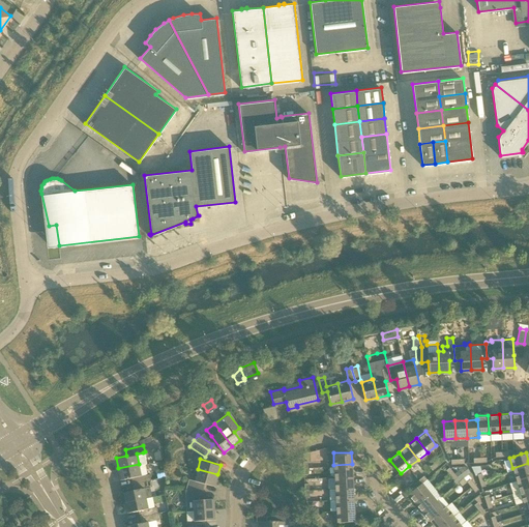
[(528,474),(528,463),(512,468),(517,479),(528,474)]
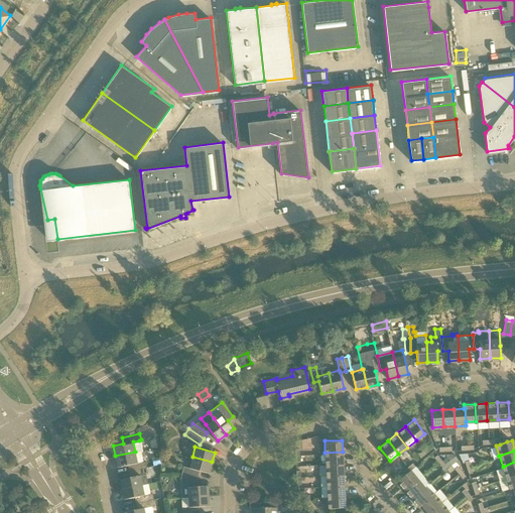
[(127,464),(129,470),(146,466),(145,460),(137,461),(135,452),(115,456),(117,466),(127,464)]
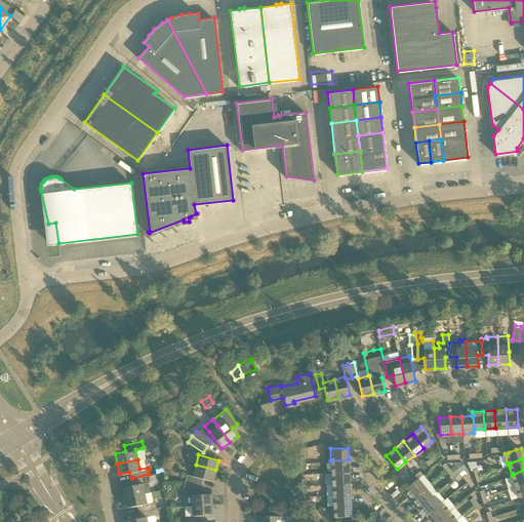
[(331,471),(349,471),(349,459),(330,460),(331,471)]
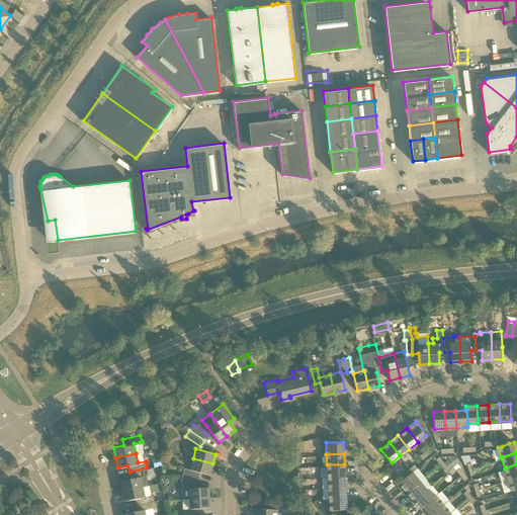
[(467,453),(459,454),(463,462),(465,462),(469,460),(467,453)]
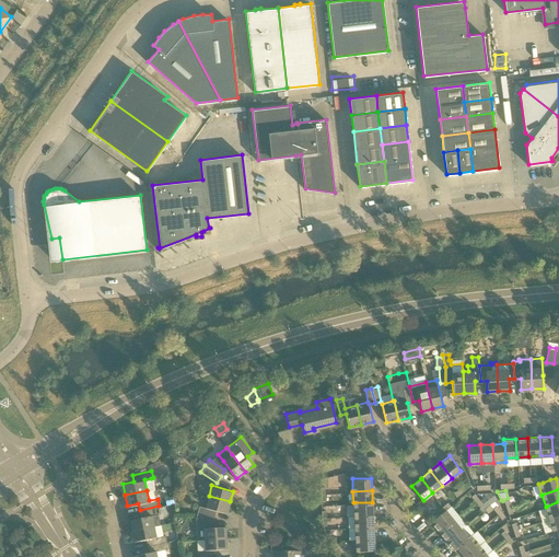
[(493,499),(493,500),(496,498),(492,491),(484,491),(482,492),(487,498),(485,499),(488,503),(493,499)]
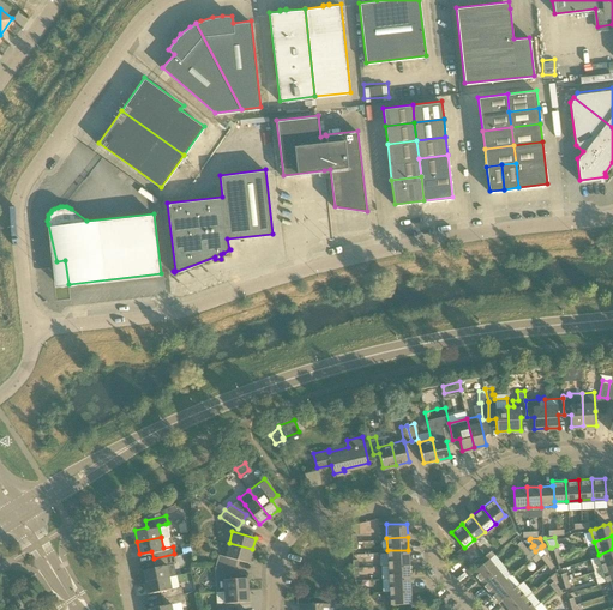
[(248,561),(252,549),(229,543),(226,554),(218,553),(215,565),(234,567),(236,557),(248,561)]
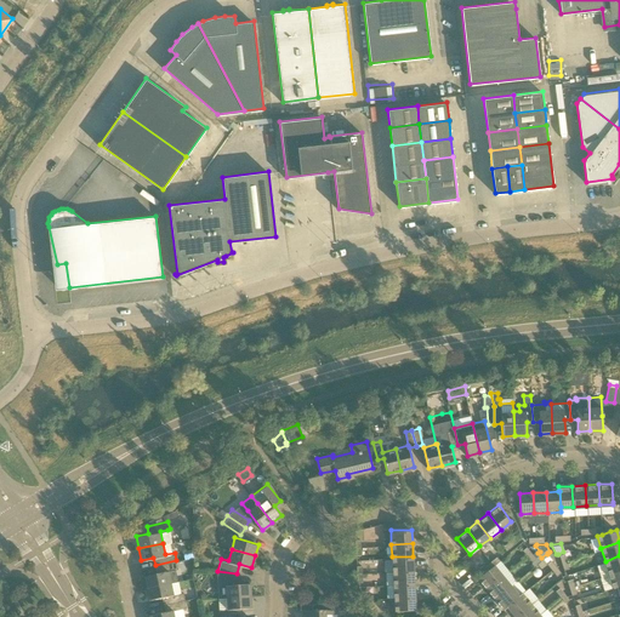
[(551,558),(547,554),(547,553),(541,558),(550,567),(553,564),(550,559),(551,558)]
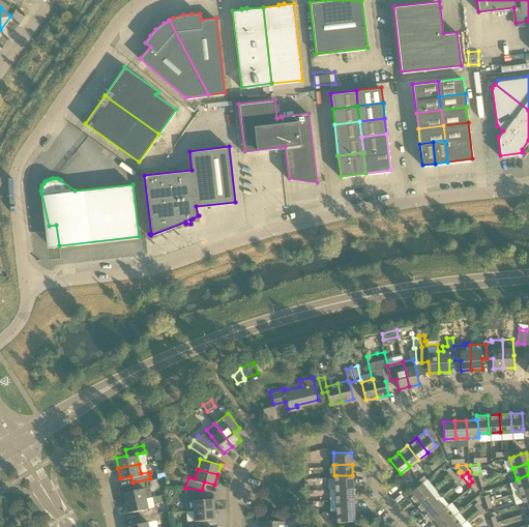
[(520,490),(528,487),(528,474),(517,479),(520,490)]
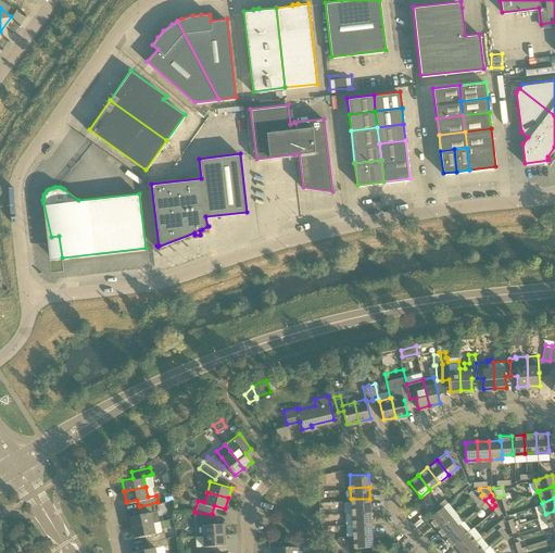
[(351,511),(370,510),(369,499),(351,499),(351,511)]
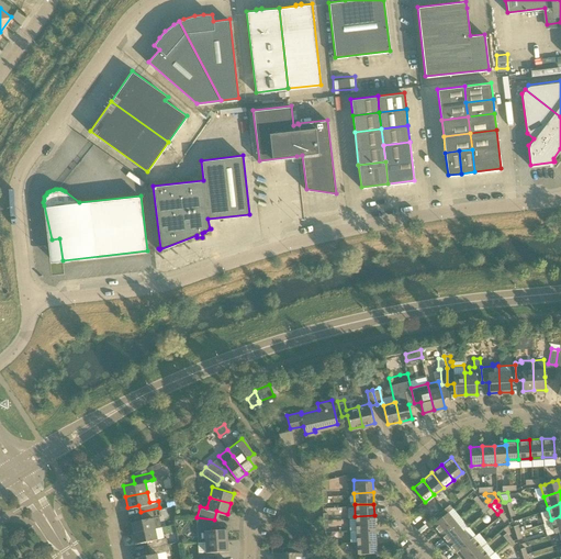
[(160,514),(159,507),(141,512),(142,518),(131,521),(133,532),(154,526),(160,525),(158,515),(160,514)]
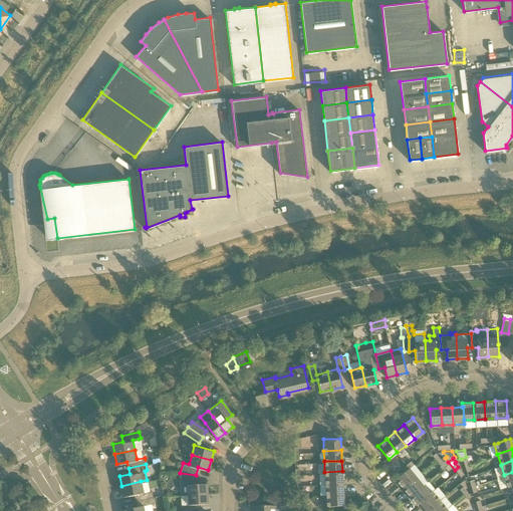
[(403,487),(416,476),(409,467),(406,470),(396,478),(403,487)]
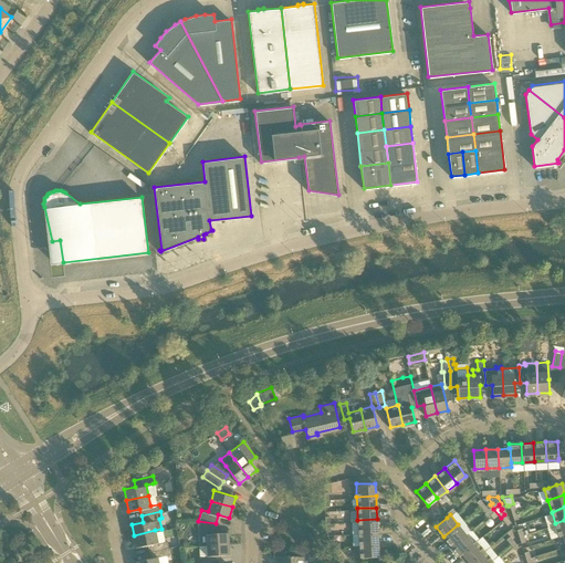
[(504,514),(501,518),(506,523),(510,520),(504,514)]
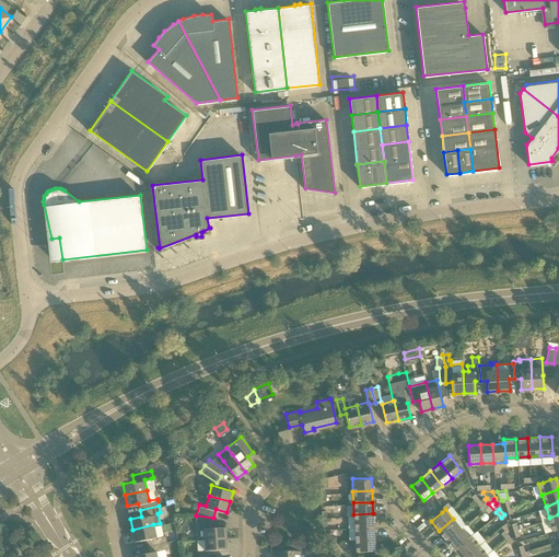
[(354,526),(373,525),(373,513),(353,514),(354,526)]
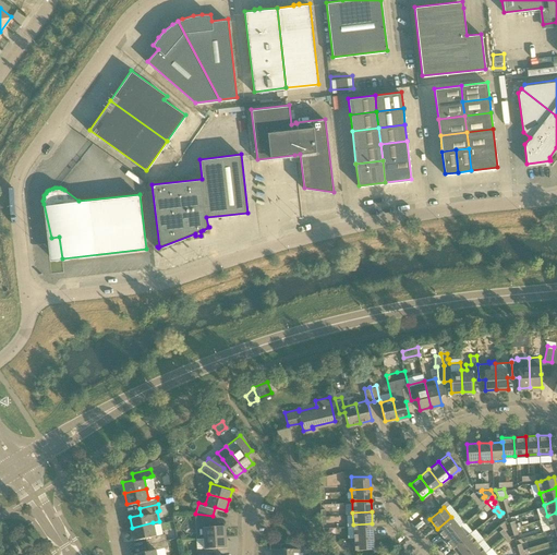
[(556,525),(556,513),(547,516),(551,528),(555,527),(554,526),(556,525)]
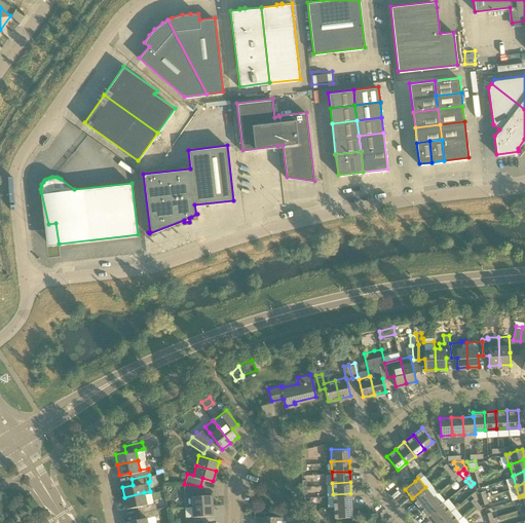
[(200,486),(184,484),(185,506),(191,506),(191,505),(213,503),(212,493),(201,494),(200,486)]
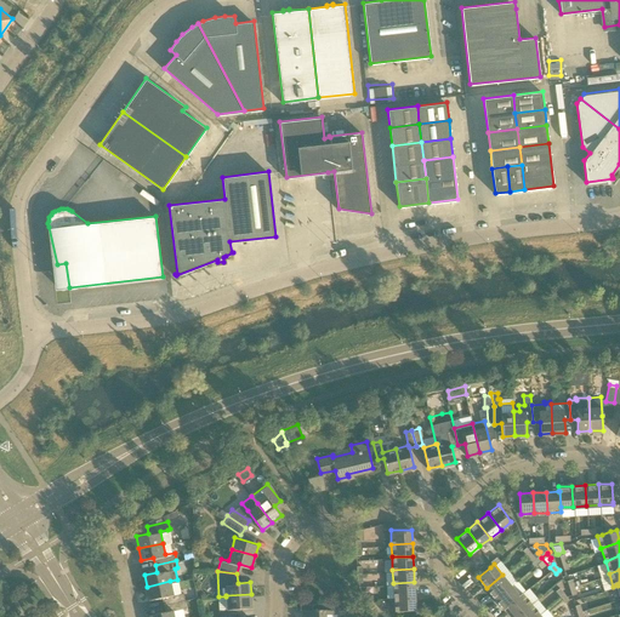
[(511,584),(502,575),(487,588),(495,598),(511,584)]
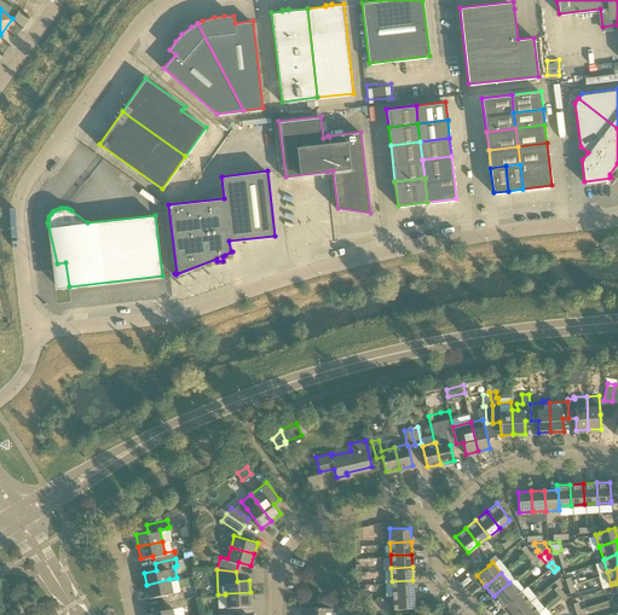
[(162,601),(184,597),(183,589),(173,591),(169,579),(146,585),(149,597),(161,593),(162,601)]
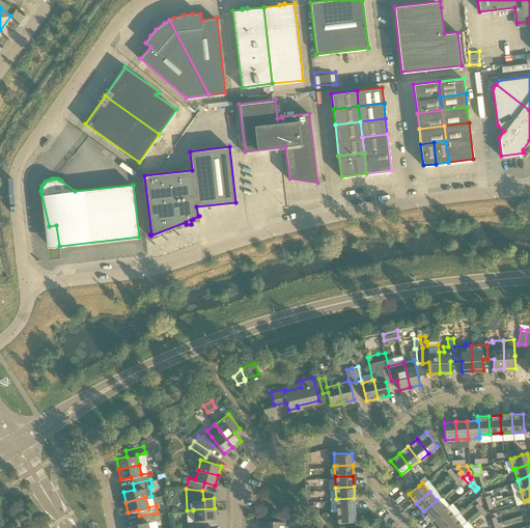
[(336,510),(355,509),(354,498),(336,499),(336,510)]
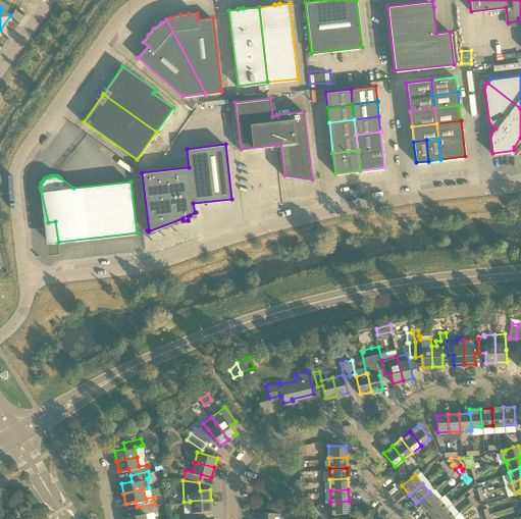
[(425,509),(436,500),(429,491),(416,503),(423,512),(426,509),(425,509)]
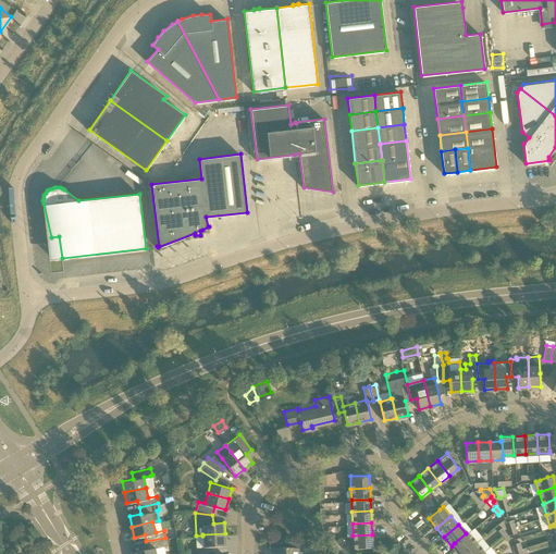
[(455,543),(461,552),(477,540),(469,531),(466,533),(454,543),(455,543)]
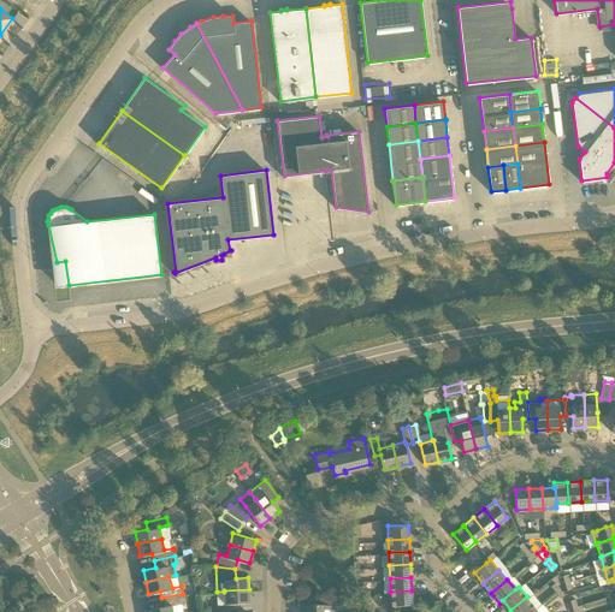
[(217,611),(222,611),(237,610),(237,602),(249,601),(249,589),(224,590),(224,592),(217,592),(216,592),(217,604),(217,611)]
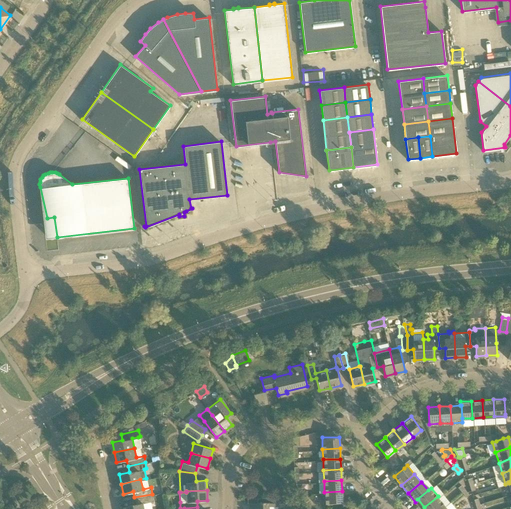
[(318,498),(325,497),(325,503),(342,502),(342,491),(324,492),(318,493),(318,498)]
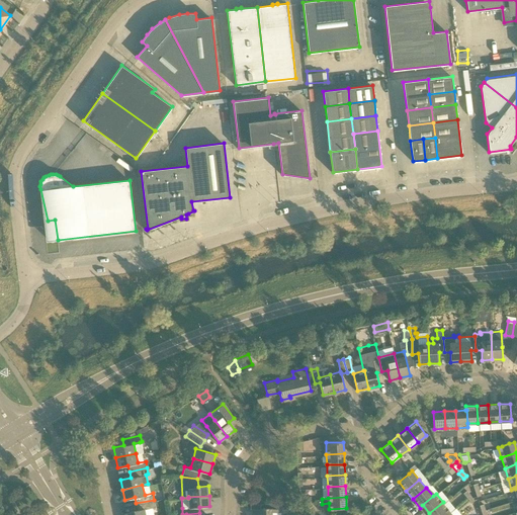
[(124,514),(145,514),(144,508),(155,506),(154,500),(136,503),(138,509),(124,512),(124,514)]
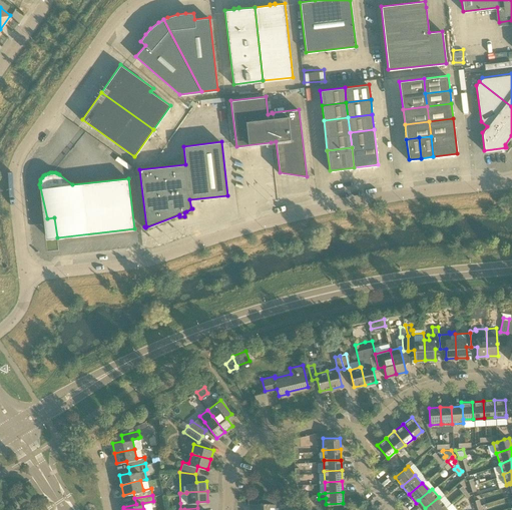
[(426,509),(440,509),(445,506),(439,497),(425,508),(426,509)]
